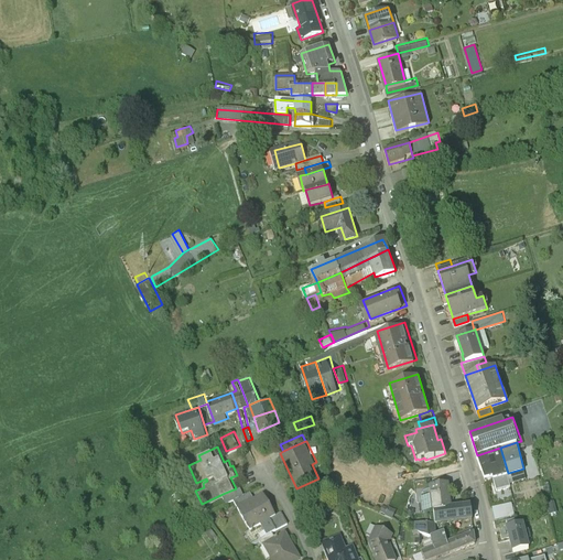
[(500,448),(477,455),(482,466),(490,464),(493,475),(494,477),(508,473),(500,448)]
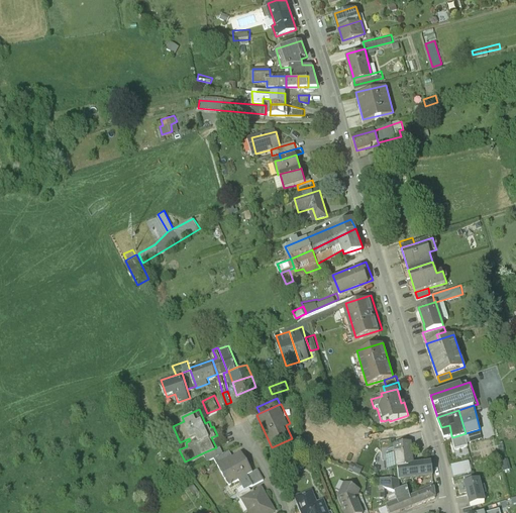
[(449,425),(441,427),(444,437),(451,435),(449,425)]
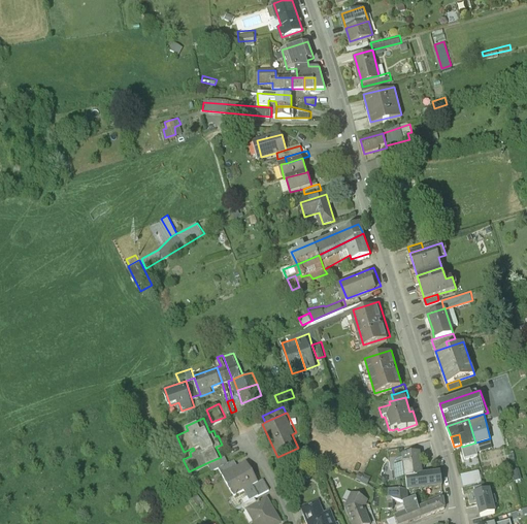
[(387,438),(389,456),(404,454),(404,452),(402,436),(387,438)]
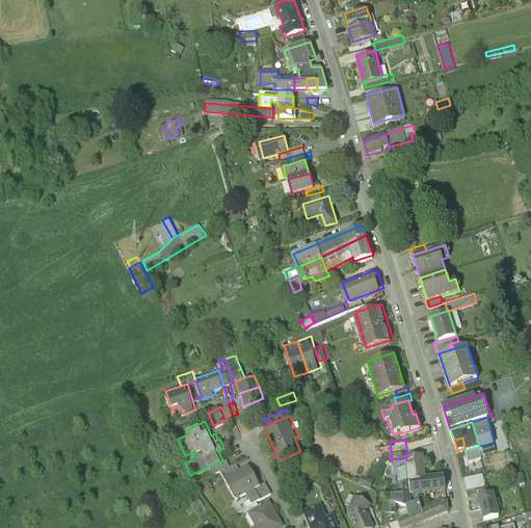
[(494,442),(479,446),(481,454),(496,450),(494,442)]
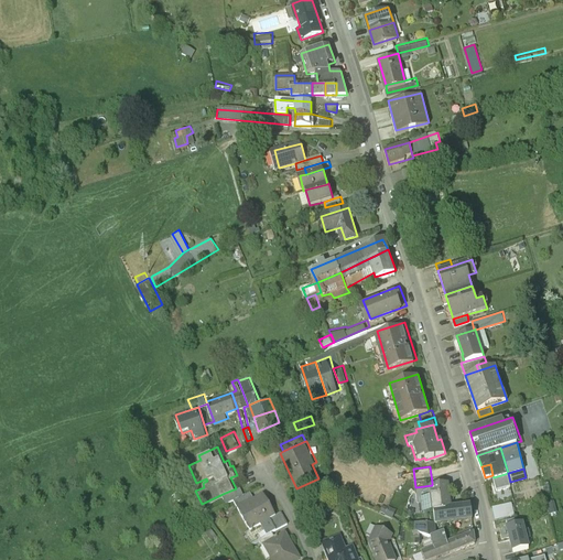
[(510,482),(508,473),(494,477),(497,488),(511,484),(510,482)]
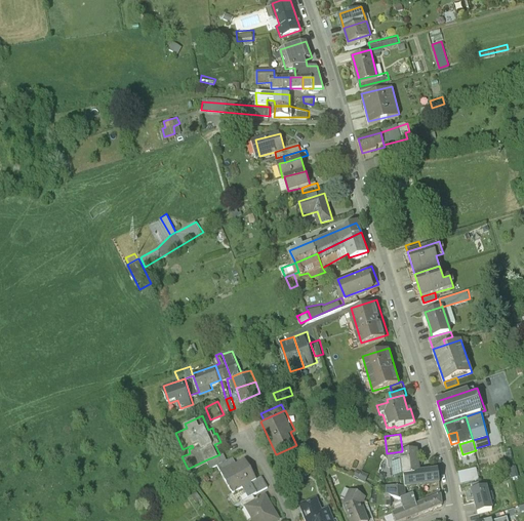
[(404,473),(424,471),(422,469),(419,469),(418,464),(422,463),(421,458),(418,459),(417,448),(402,449),(402,451),(403,458),(404,472),(404,473)]
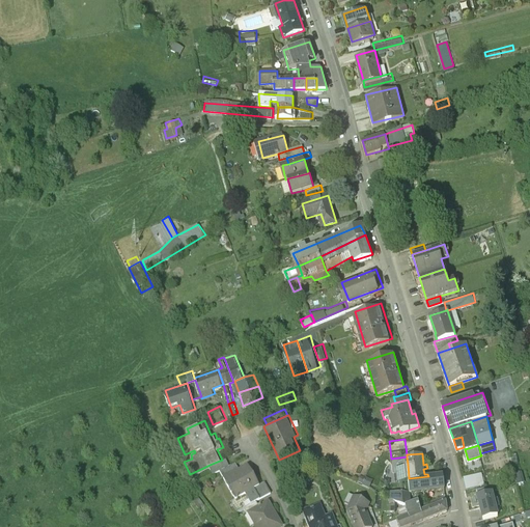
[(221,468),(230,464),(227,456),(222,460),(210,465),(214,472),(221,468)]
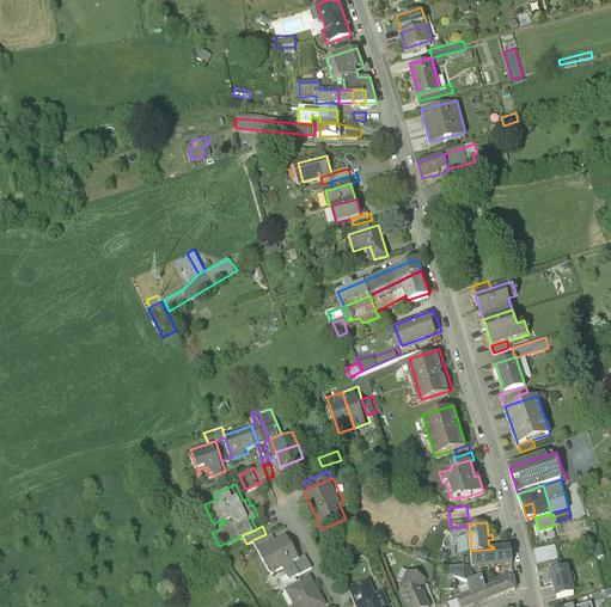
[(260,546),(276,537),(274,531),(266,534),(255,539),(260,546)]
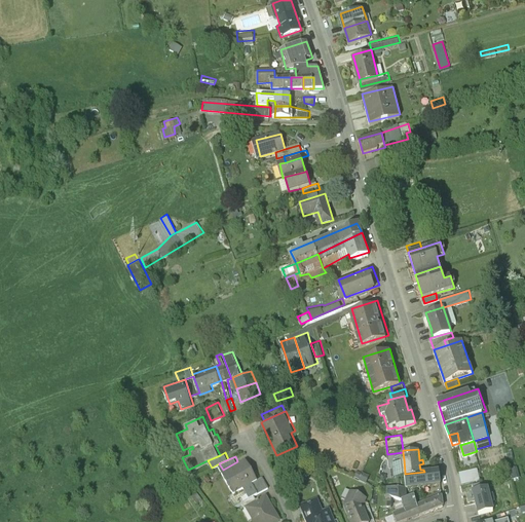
[(223,470),(234,491),(245,485),(259,478),(248,456),(237,461),(223,470)]
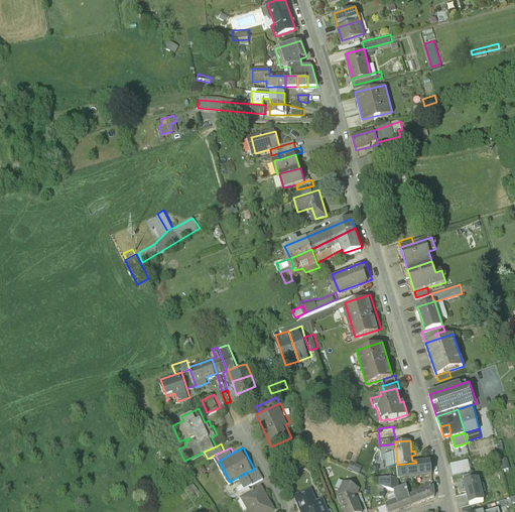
[(397,464),(396,451),(385,452),(386,466),(397,464)]
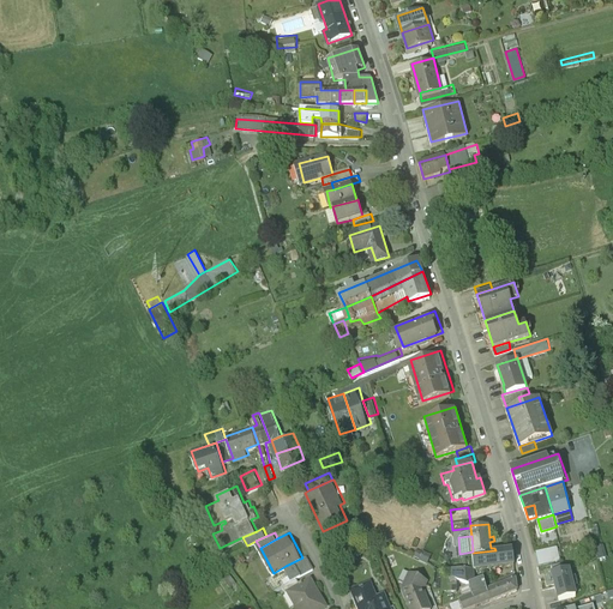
[(558,544),(536,549),(540,564),(562,559),(558,544)]
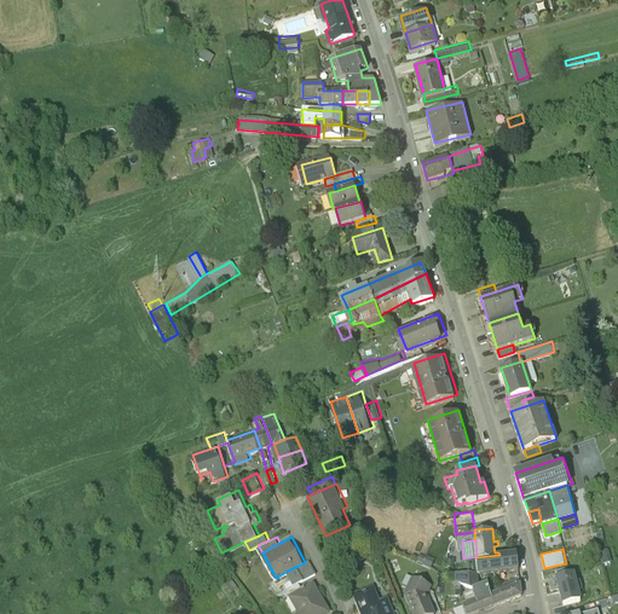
[(419,557),(432,563),(435,559),(422,551),(419,557)]
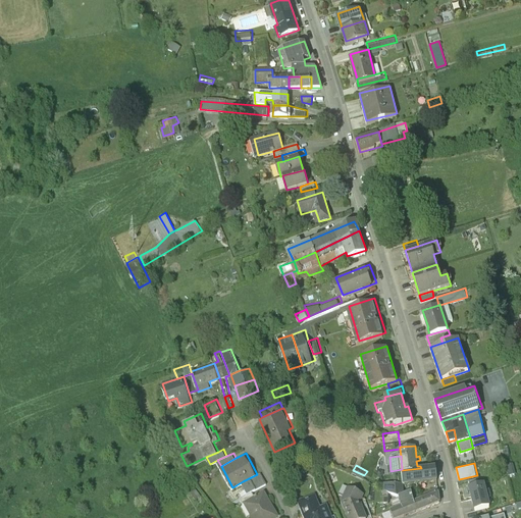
[(403,482),(438,478),(435,467),(421,468),(402,470),(403,482)]
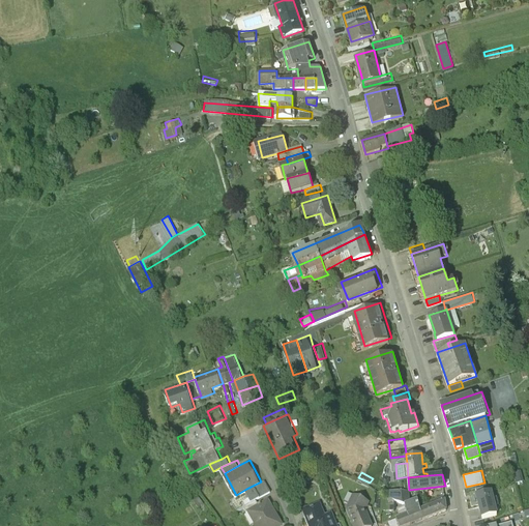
[(271,489),(265,478),(261,481),(246,489),(252,499),(257,497),(271,489)]
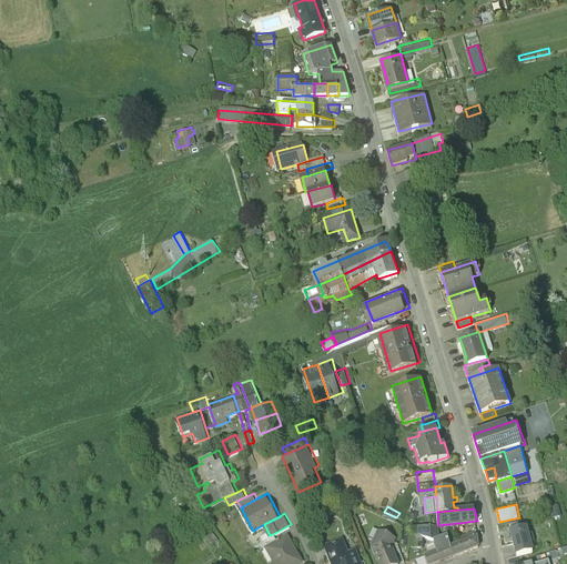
[(518,521),(510,523),(513,529),(512,530),(515,545),(516,545),(518,554),(533,551),(526,522),(518,524),(518,521)]
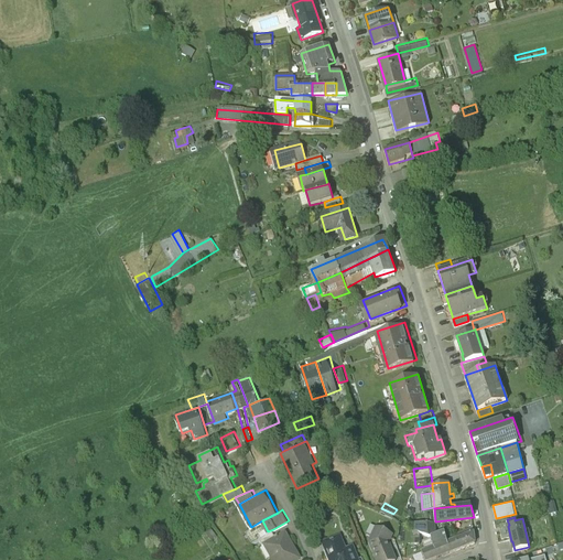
[(434,520),(414,518),(413,525),(432,534),(434,532),(434,520)]
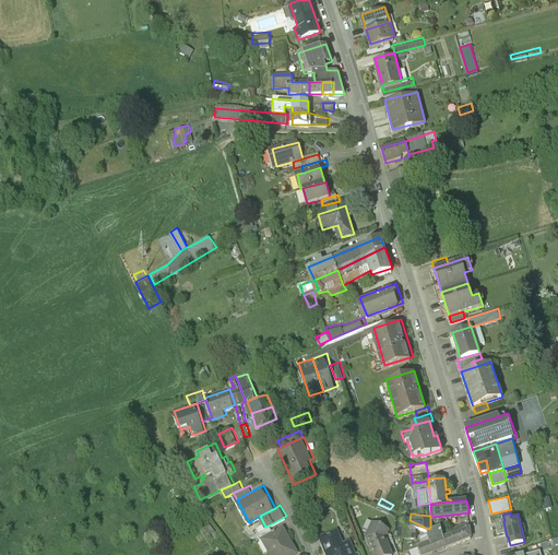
[(375,554),(390,554),(395,553),(388,533),(392,527),(374,518),(366,533),(375,554)]
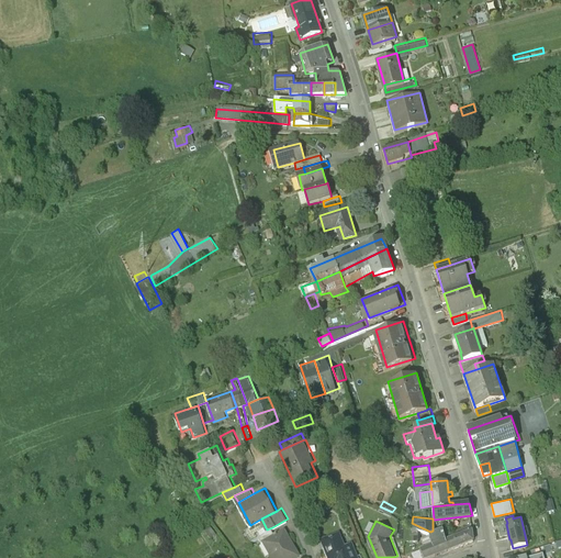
[(212,524),(206,528),(212,536),(217,532),(212,524)]
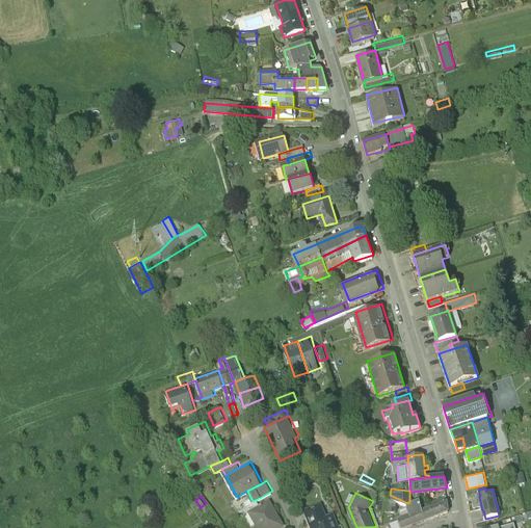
[(383,496),(382,508),(396,509),(396,499),(383,496)]
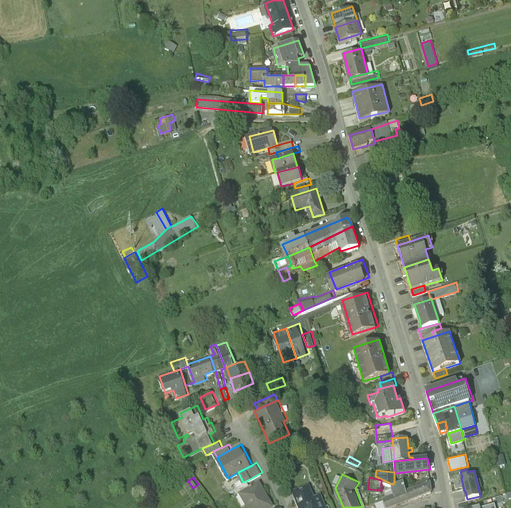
[(250,485),(239,491),(249,507),(268,507),(275,504),(261,479),(250,485)]
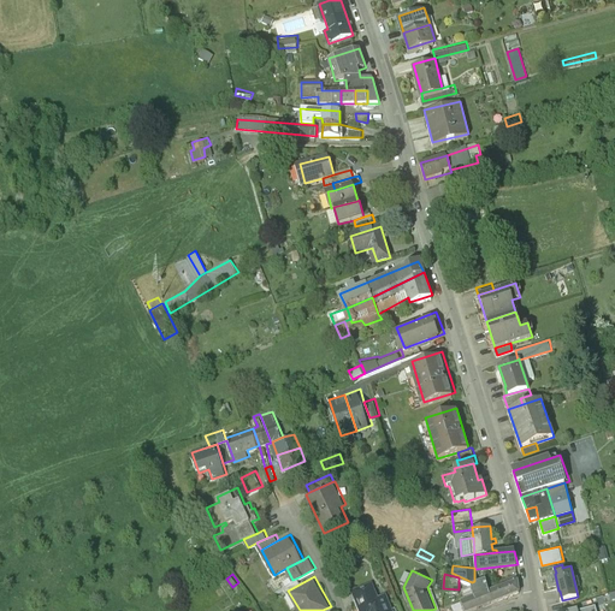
[(288,591),(301,583),(299,577),(293,580),(283,586),(287,592),(288,591)]
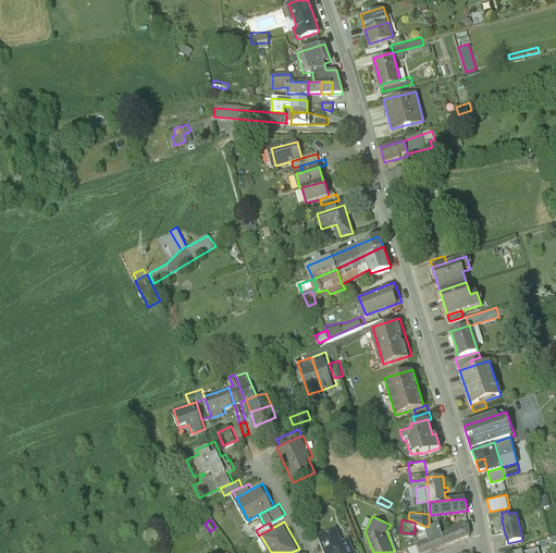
[(429,526),(427,527),(430,538),(417,543),(420,552),(445,543),(442,533),(439,523),(429,526)]
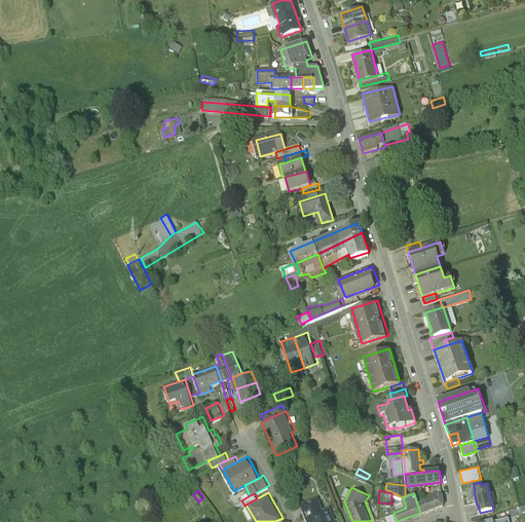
[(338,521),(331,505),(325,507),(320,494),(300,501),(308,521),(338,521)]
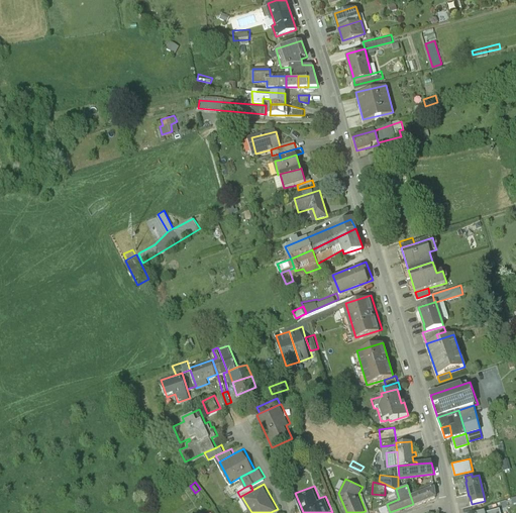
[(410,495),(413,504),(435,495),(435,487),(410,495)]
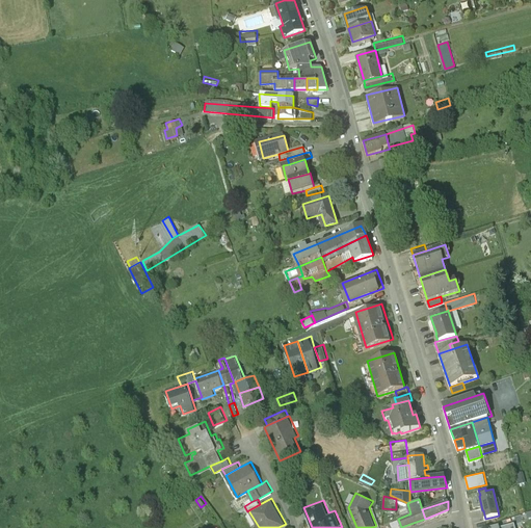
[(162,507),(157,510),(164,520),(169,517),(162,507)]
